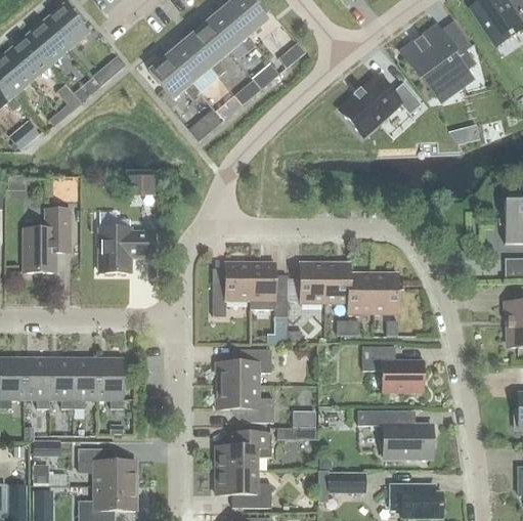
[(263,15),(269,10),(261,0),(256,0),(253,3),(251,0),(233,0),(224,8),(248,36),(267,19),(263,15)]
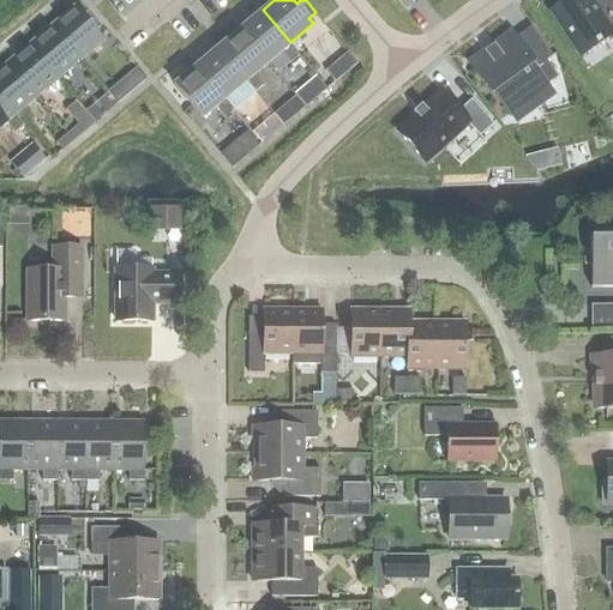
[(563,0),(552,7),(559,18),(581,52),(595,43),(596,44),(600,41),(599,40),(612,31),(612,0),(604,0),(596,5),(593,0),(563,0)]
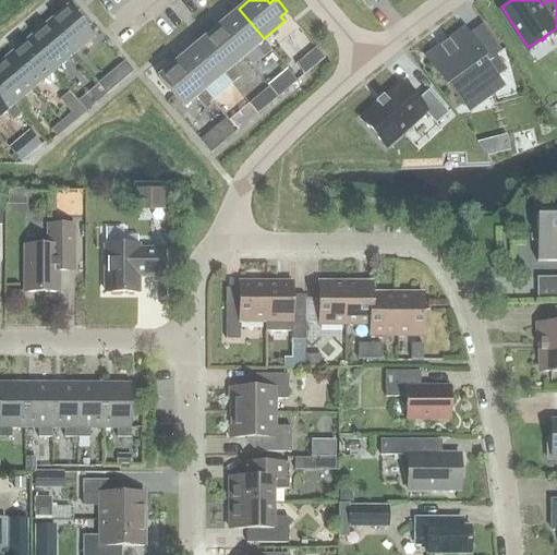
[(69,4),(48,22),(73,51),(94,35),(69,4)]
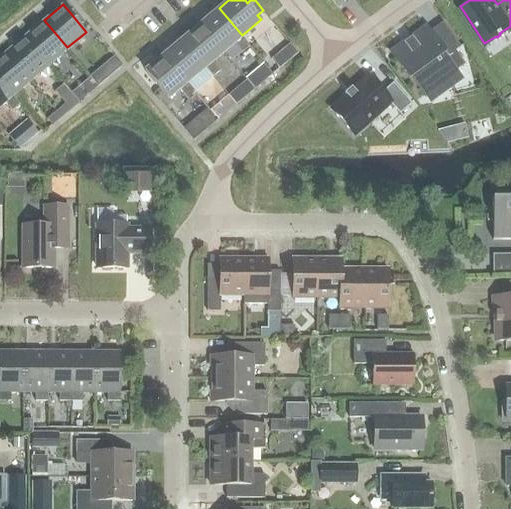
[(242,35),(219,8),(201,23),(224,50),(234,41),(242,51),(250,44),(242,35)]
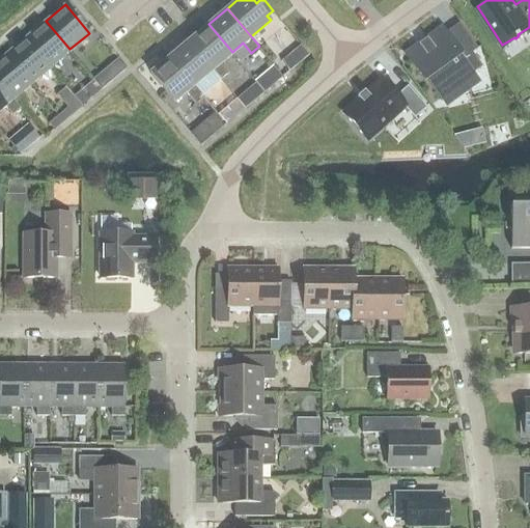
[(51,65),(70,49),(46,21),(27,37),(51,65)]
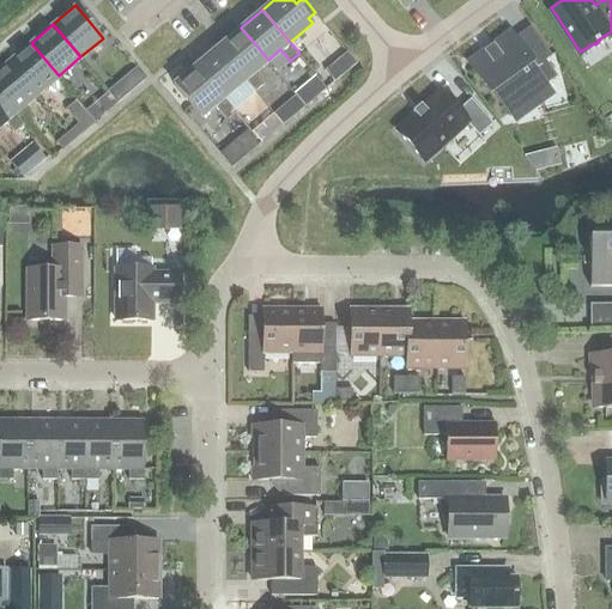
[(513,32),(471,62),(491,91),(494,90),(509,111),(527,98),(532,103),(551,89),(546,81),(557,74),(545,59),(552,54),(531,24),(515,36),(513,32)]
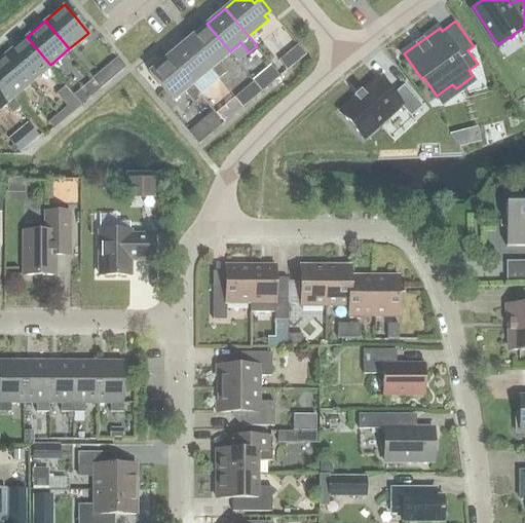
[(207,24),(188,39),(211,68),(219,77),(227,70),(219,61),(230,51),(207,24)]
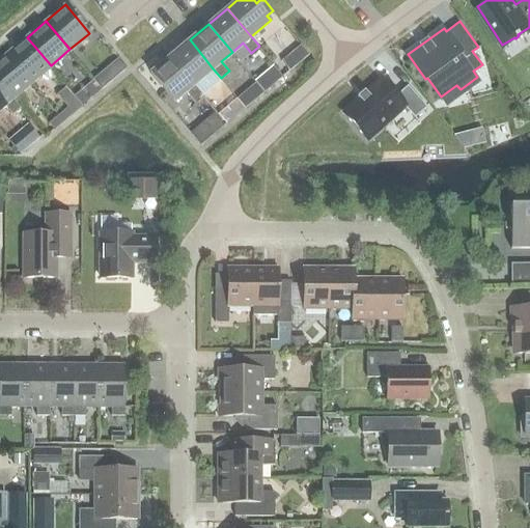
[(7,53),(31,81),(51,65),(27,37),(7,53)]
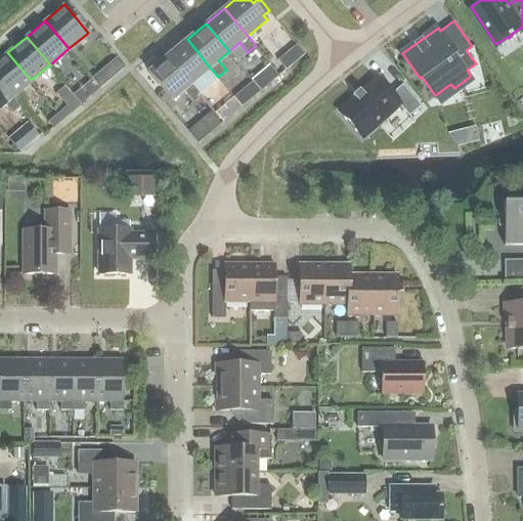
[(294,38),(269,59),(280,73),(291,64),(305,52),(294,38)]
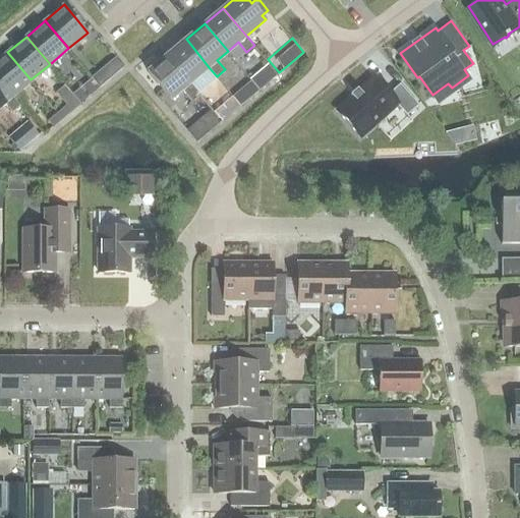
[(209,67),(186,39),(167,54),(190,82),(209,67)]
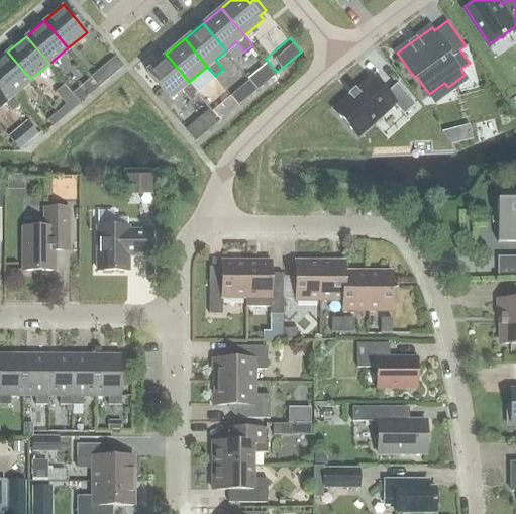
[(7,52),(0,58),(0,80),(12,95),(30,79),(7,52)]
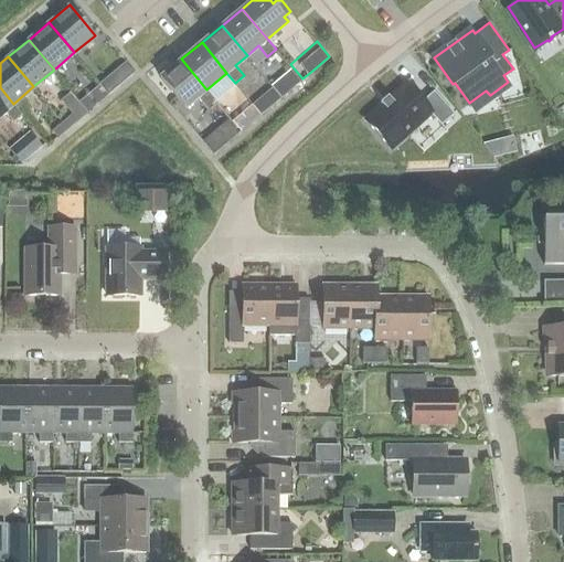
[(215,99),(206,89),(181,59),(161,76),(185,107),(199,96),(206,106),(215,99)]
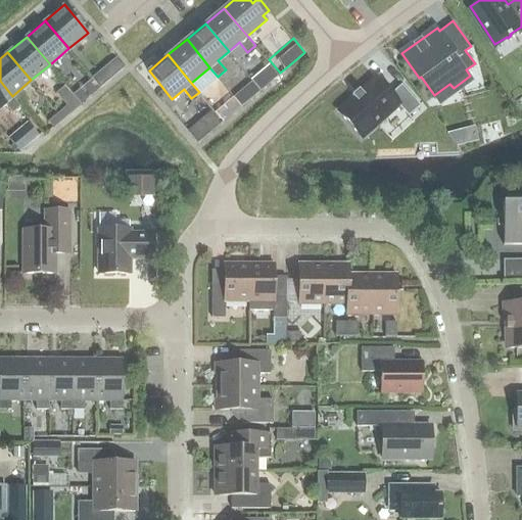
[(104,65),(92,77),(100,86),(112,75),(104,65)]
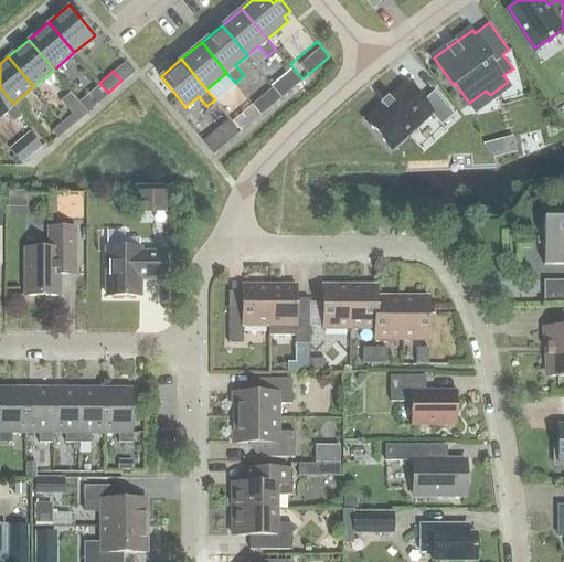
[(282,97),(291,88),(283,77),(273,86),(282,97)]
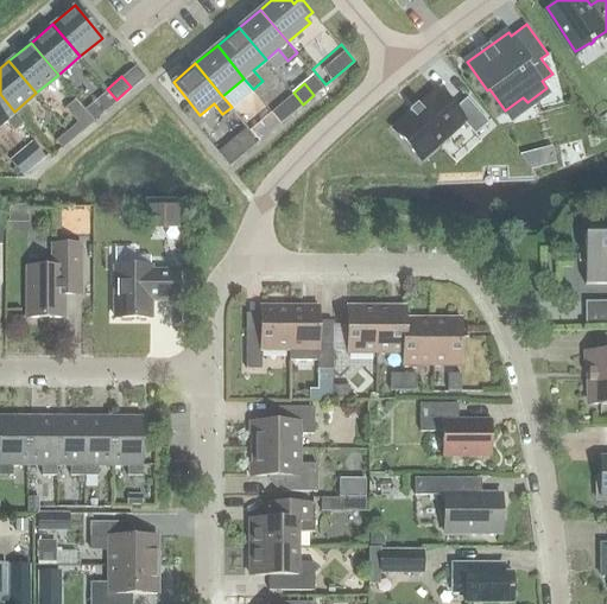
[(475,133),(489,121),(467,96),(455,108),(437,89),(419,105),(417,102),(419,106),(412,112),(410,109),(409,109),(411,112),(393,128),(422,158),(463,120),(475,133)]
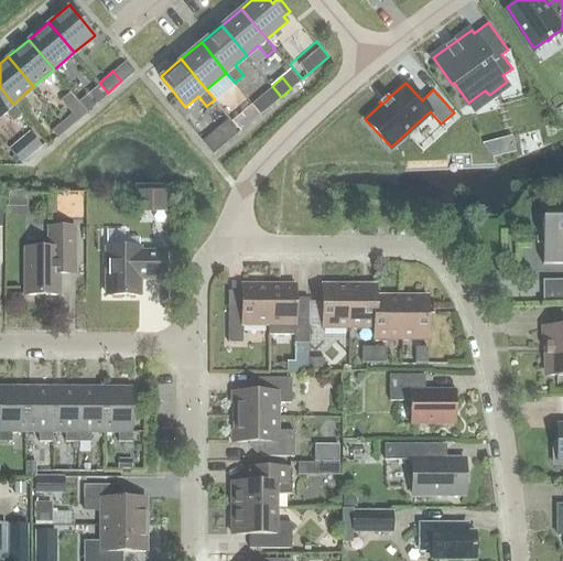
[(262,94),(271,105),(281,97),(272,86),(262,94)]
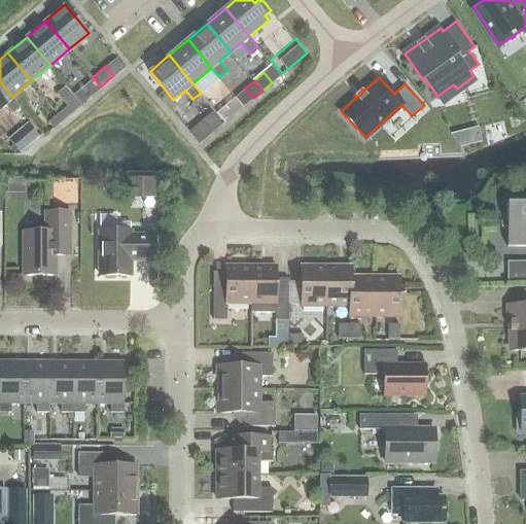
[(20,105),(12,97),(0,81),(0,106),(5,103),(12,111),(20,105)]
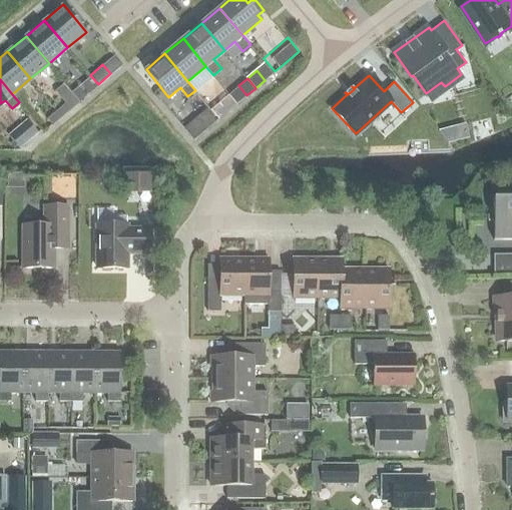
[(80,99),(85,95),(78,86),(72,91),(80,99)]
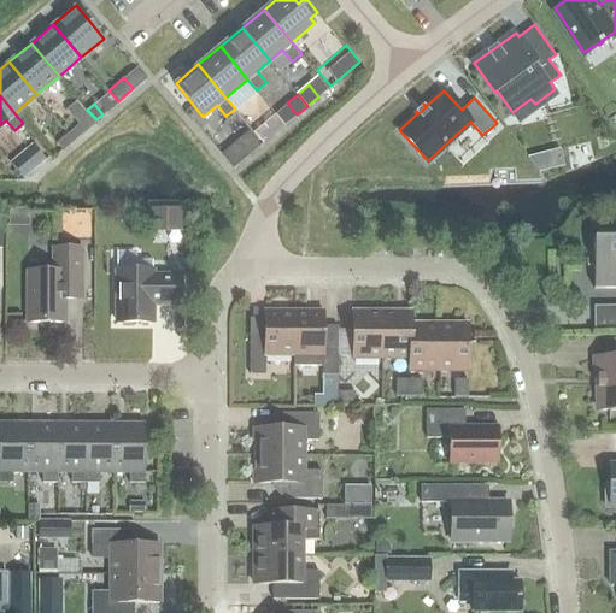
[(275,133),(265,121),(254,130),(264,141),(275,133)]
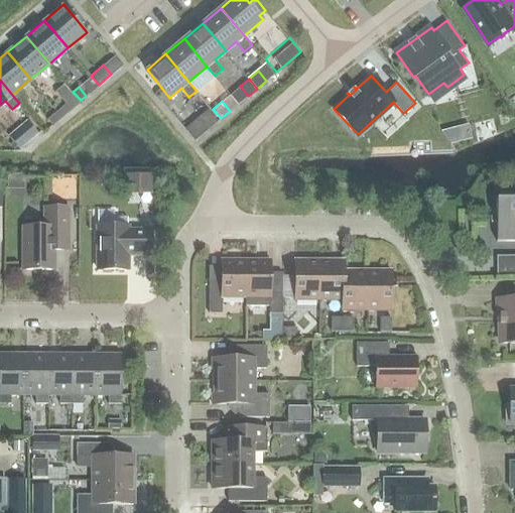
[(66,103),(57,110),(62,116),(71,108),(66,103)]
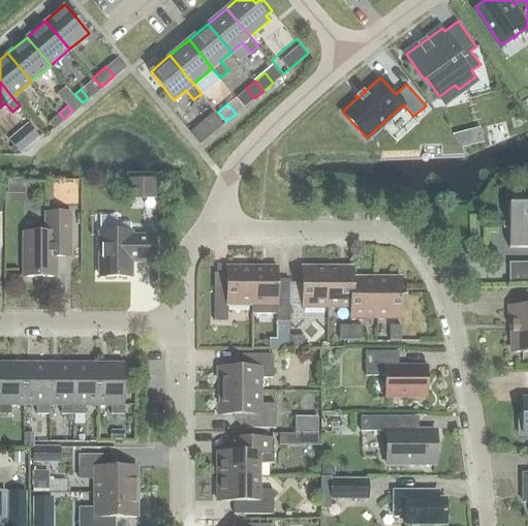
[(212,133),(224,123),(214,111),(202,121),(212,133)]
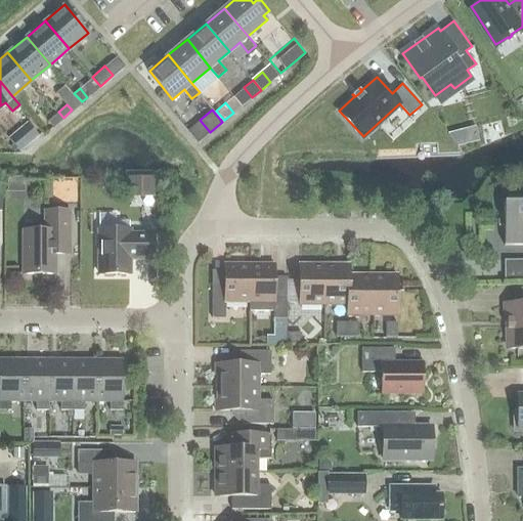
[(63,118),(58,112),(49,120),(54,126),(63,118)]
